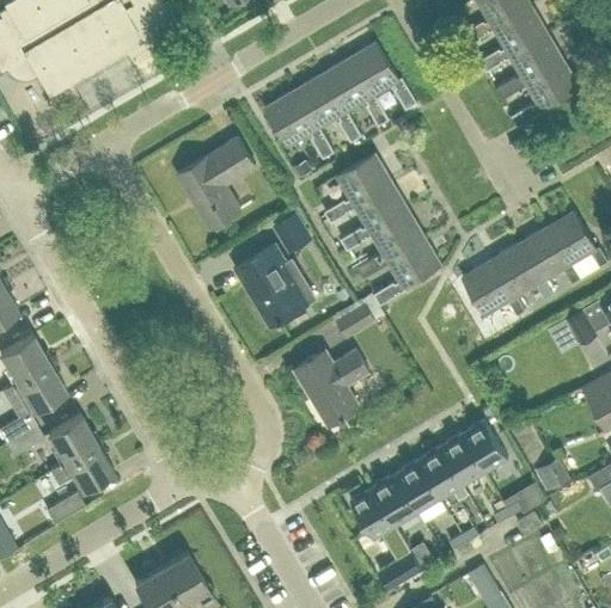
[(30,80),(34,79),(37,77),(49,96),(175,22),(163,0),(8,0),(4,4),(8,12),(0,17),(0,73),(0,74),(6,71),(8,73),(11,75),(13,78),(17,79),(20,80),(23,80),(26,80),(30,80)]
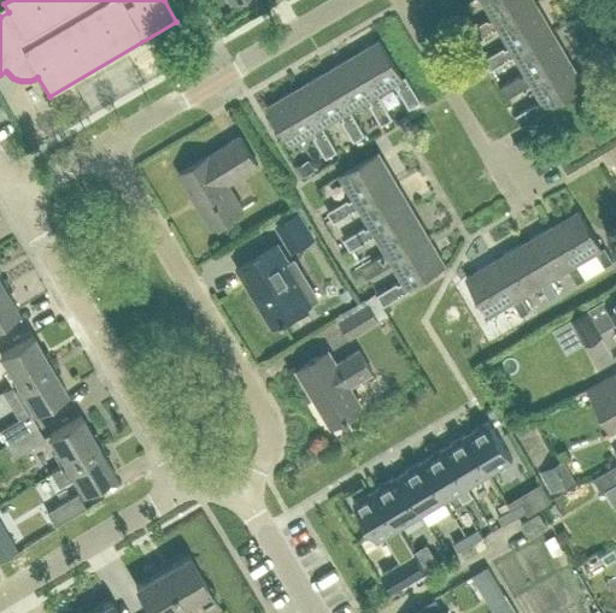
[(496,27),(535,3),(533,0),(481,0),(494,21),(490,24),(488,21),(467,34),(474,45),(498,31),(496,27)]
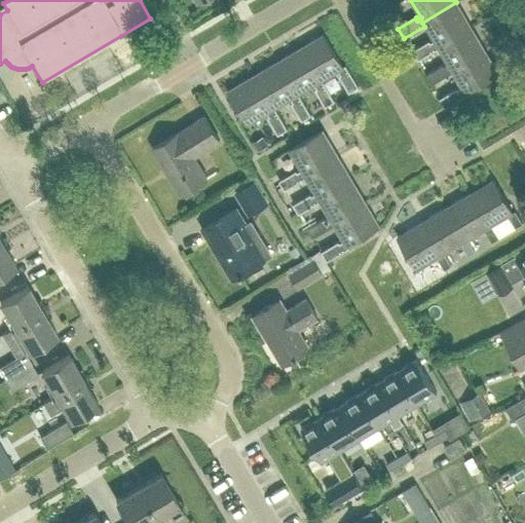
[(422,23),(424,27),(433,42),(430,43),(429,41),(412,52),(418,62),(438,50),(436,46),(471,26),(456,2),(422,23)]
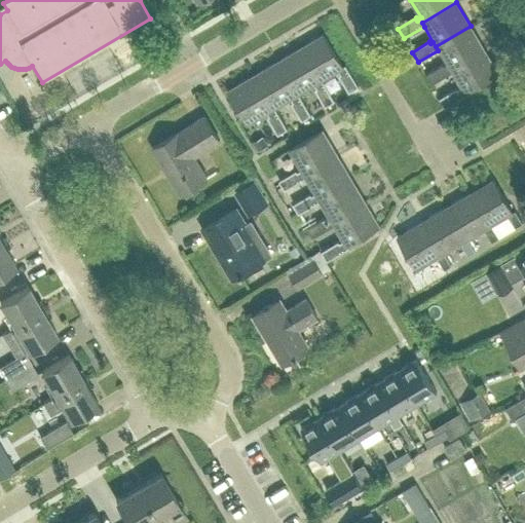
[(436,46),(438,50),(447,66),(445,67),(444,65),(425,76),(432,85),(452,74),(450,70),(484,49),(471,26),(436,46)]
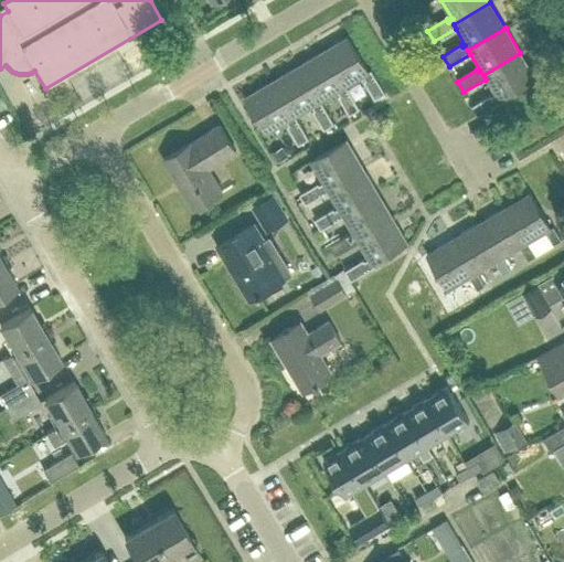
[(343,91),(347,88),(364,78),(365,81),(364,82),(374,101),(385,95),(380,86),(372,73),(369,74),(348,39),(322,54),(343,91)]
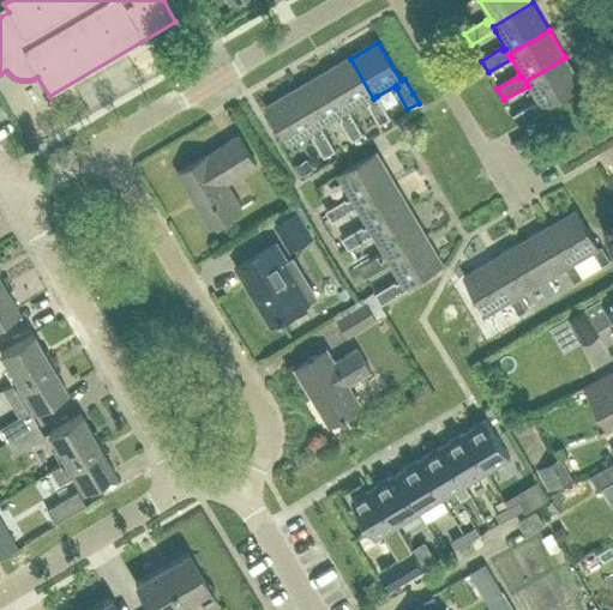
[(526,82),(528,86),(538,104),(535,106),(534,104),(514,116),(521,127),(532,121),(546,112),(545,109),(582,86),(565,58),(526,82)]
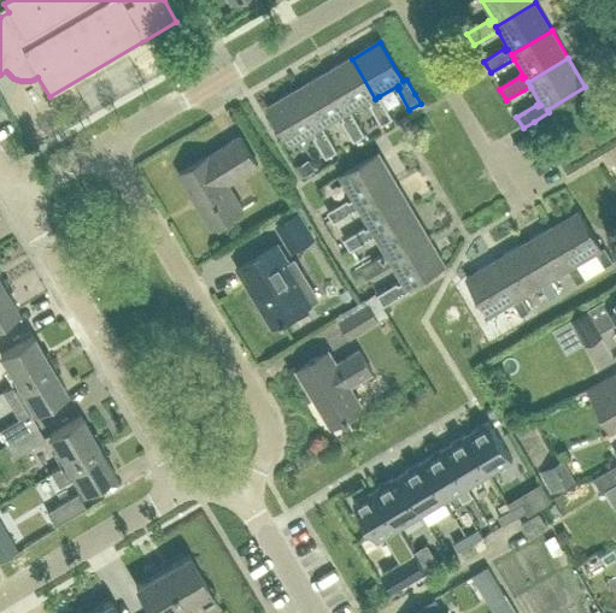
[(347,116),(351,113),(370,102),(371,105),(370,106),(382,127),(393,121),(379,96),(375,99),(352,59),(324,75),(347,116)]
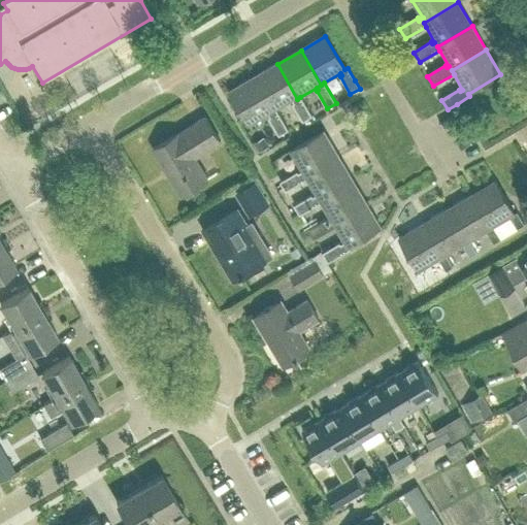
[(273,112),(276,111),(293,101),(294,103),(292,105),(302,123),(313,117),(300,97),(297,99),(277,64),(254,78),(273,112)]
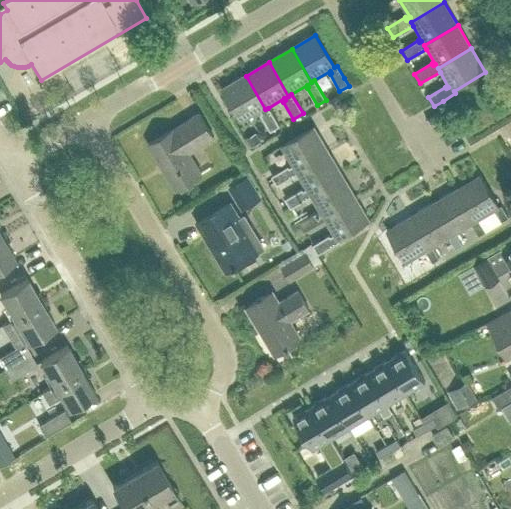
[(265,109),(246,76),(222,90),(241,123),(261,111),(263,114),(261,116),(271,133),(280,127),(268,108),(265,109)]
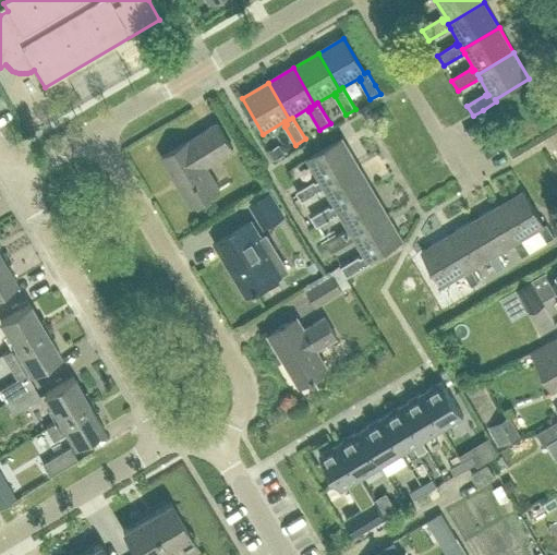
[(221,159),(233,152),(218,125),(206,133),(207,134),(191,144),(190,143),(162,159),(192,208),(220,191),(198,156),(214,146),(221,159)]
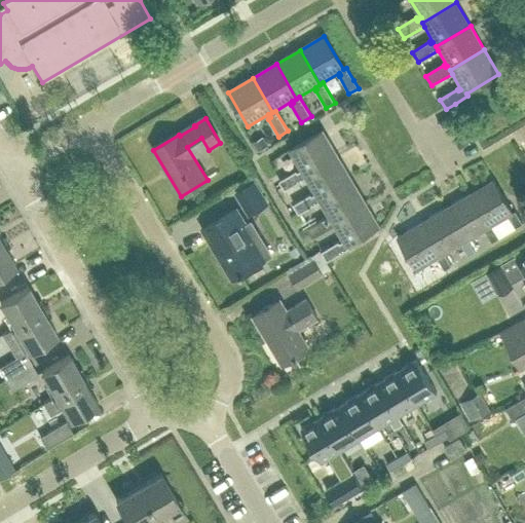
[(303,177),(338,156),(324,132),(290,152),(302,172),(298,175),(297,172),(279,182),(285,192),(304,179),(303,177)]
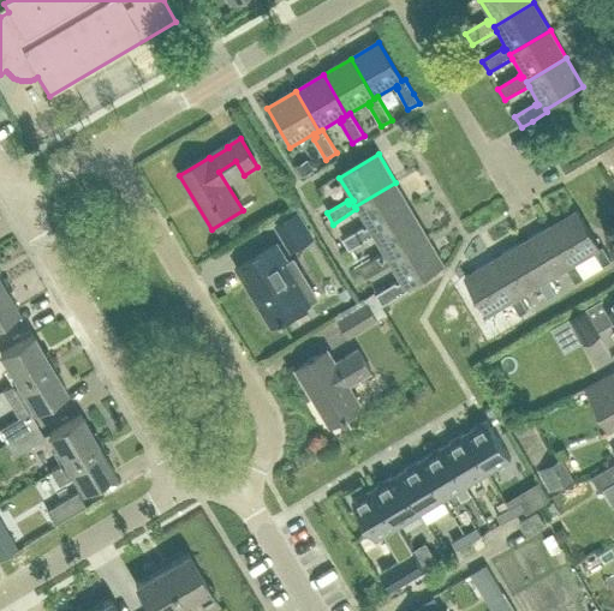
[(302,179),(315,172),(309,161),(296,168),(302,179)]
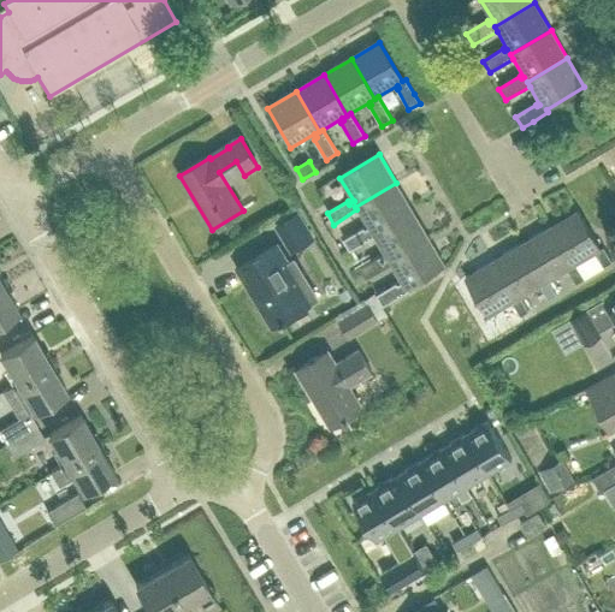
[(355,207),(356,209),(368,229),(366,230),(365,229),(343,241),(350,251),(374,237),(372,235),(413,211),(396,183),(355,207)]
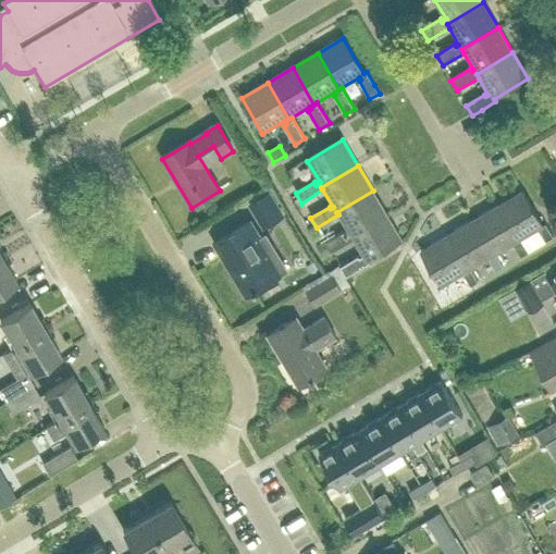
[(267,221),(286,214),(279,188),(258,194),(267,221)]
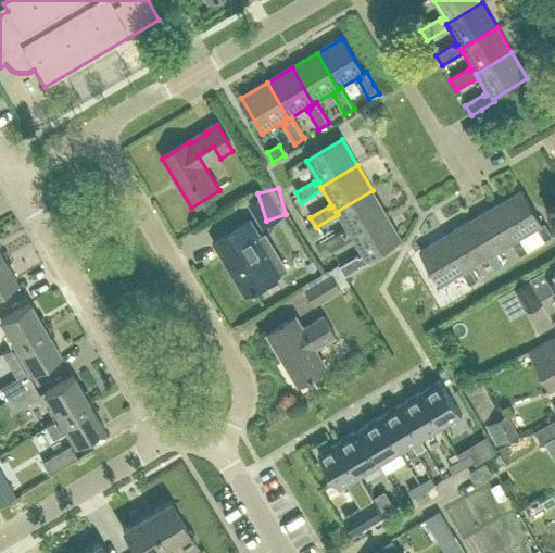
[(336,212),(338,214),(348,231),(344,234),(343,231),(325,242),(331,252),(352,239),(350,236),(387,215),(373,190),(336,212)]
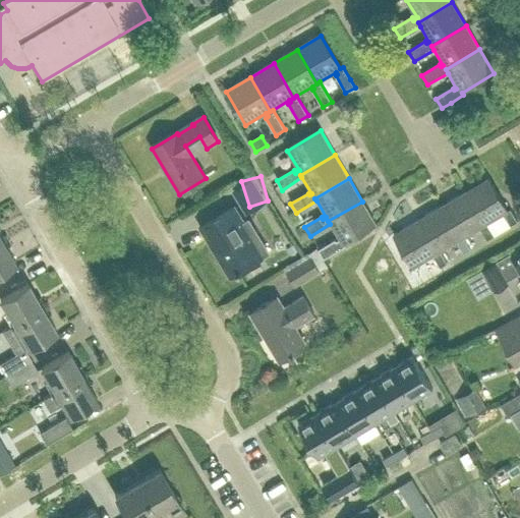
[(504,216),(511,227),(518,223),(511,211),(509,212),(489,179),(465,193),(484,226),(487,224),(488,225),(504,216)]
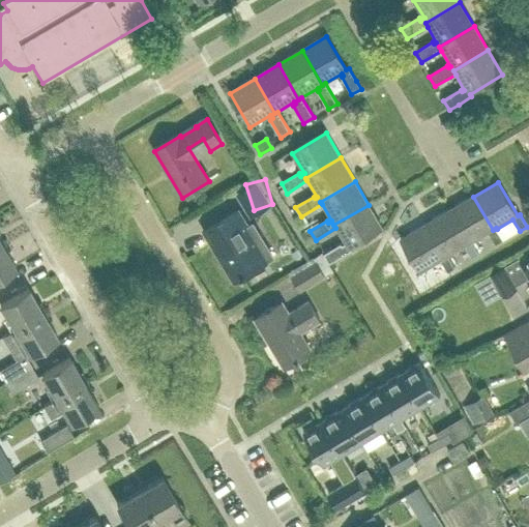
[(496,245),(503,241),(496,229),(497,229),(496,228),(493,230),(473,197),(449,211),(469,244),(472,242),(472,243),(489,233),(496,245)]
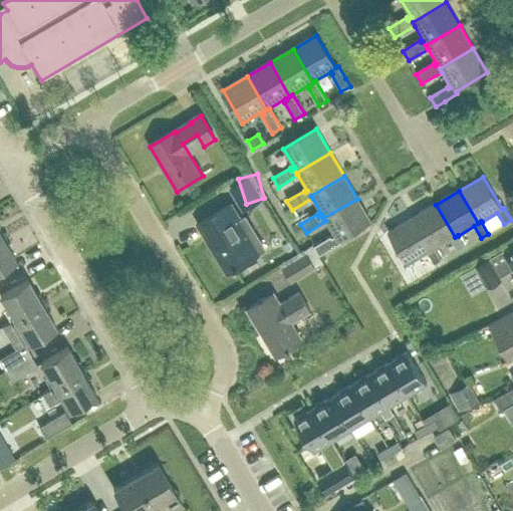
[(323,218),(325,221),(334,237),(332,239),(331,237),(314,247),(319,256),(341,244),(339,241),(371,222),(357,199),(323,218)]
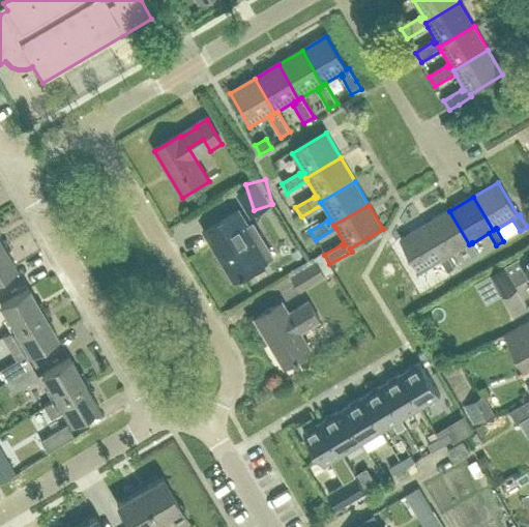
[(472,260),(479,255),(472,243),(472,242),(469,244),(449,211),(425,225),(445,259),(448,257),(465,247),(472,260)]
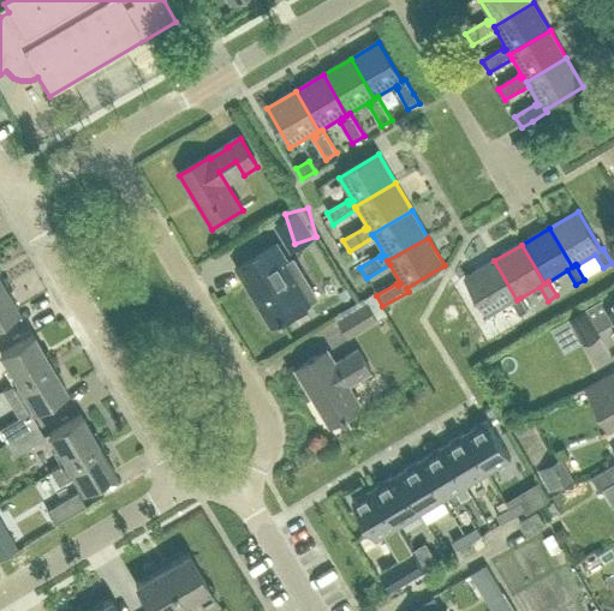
[(273,327),(311,304),(276,246),(239,269),(273,327)]
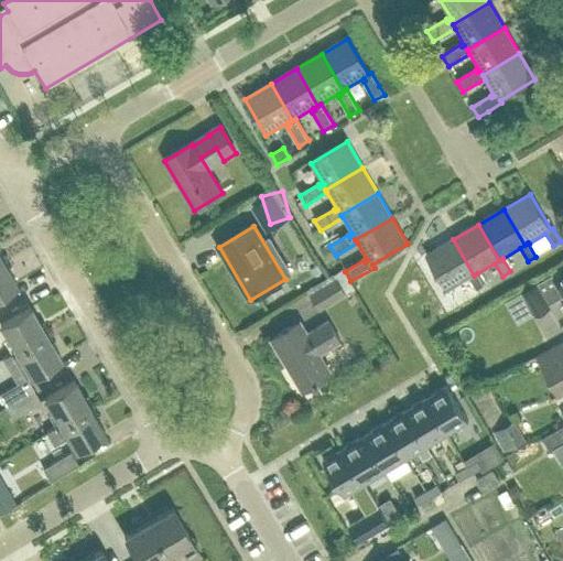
[(477,273),(474,276),(453,239),(426,256),(447,291),(469,278),(477,291),(485,287),(477,273)]
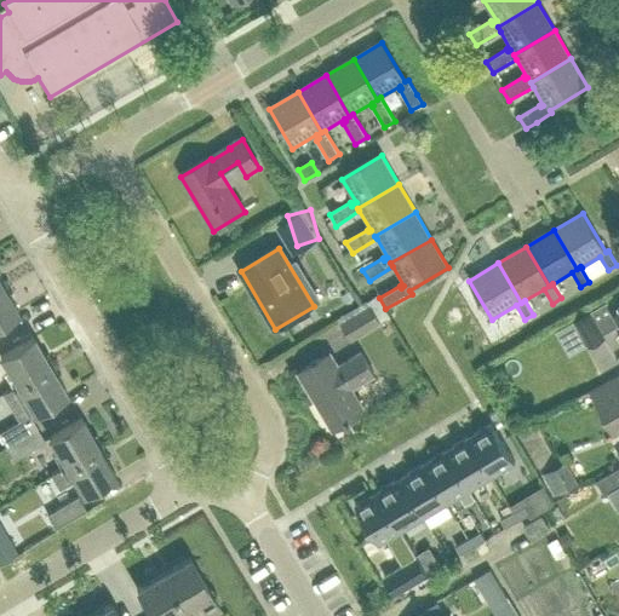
[(0,286),(0,324),(18,314),(1,286),(0,286)]
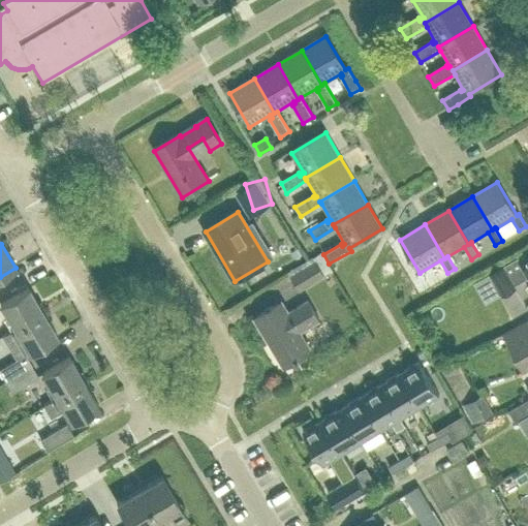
[(517,289),(516,287),(527,280),(527,286),(527,259),(521,264),(519,258),(503,268),(489,276),(502,298),(517,289)]
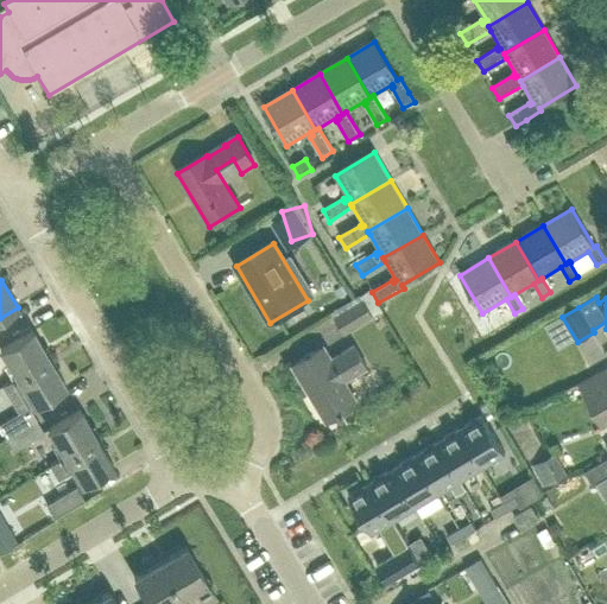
[(370,298),(343,315),(353,330),(379,312),(370,298)]
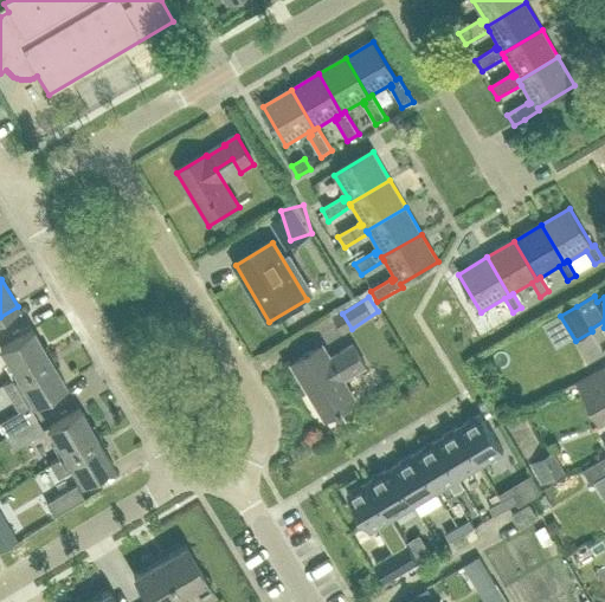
[(12,381),(49,358),(32,331),(0,350),(8,364),(4,367),(12,381)]
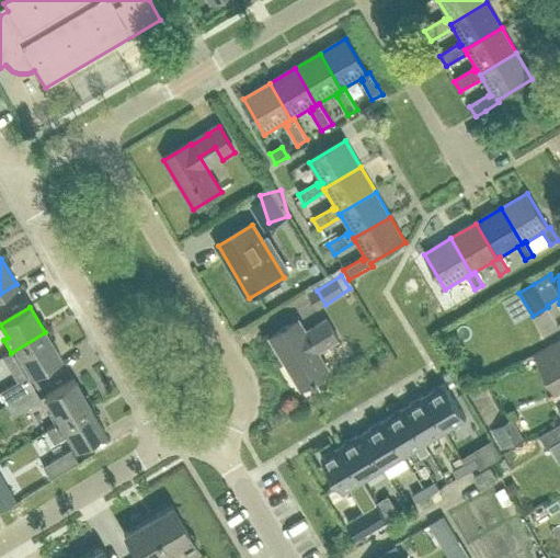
[(318,354),(340,341),(327,320),(306,333),(299,321),(272,338),(304,390),(330,374),(318,354)]
